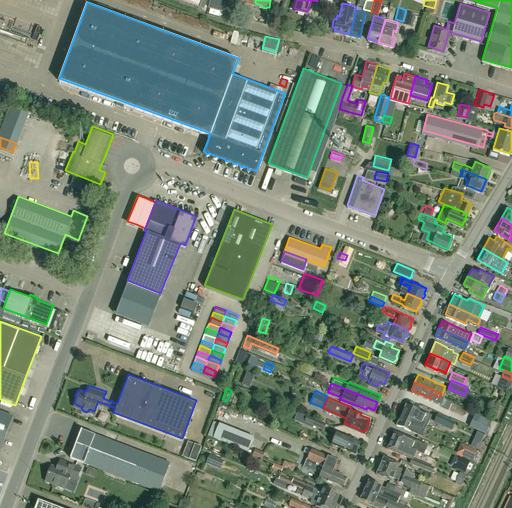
[(426,423),(431,412),(406,401),(401,412),(417,419),(426,423)]
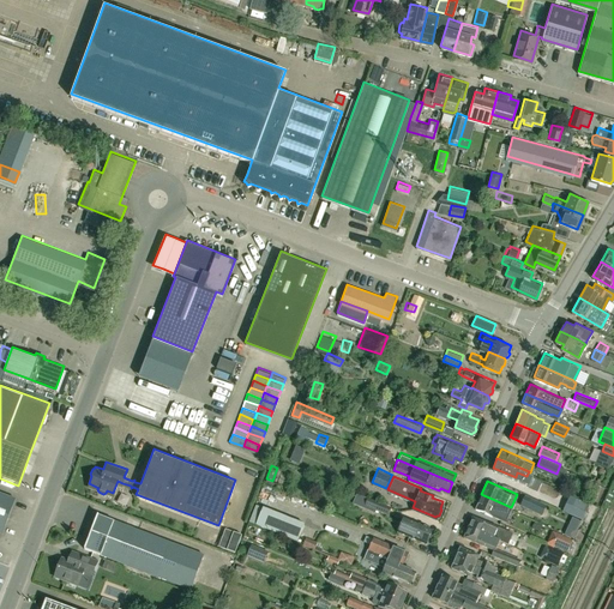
[(0,529),(1,530),(14,496),(0,490),(0,529)]
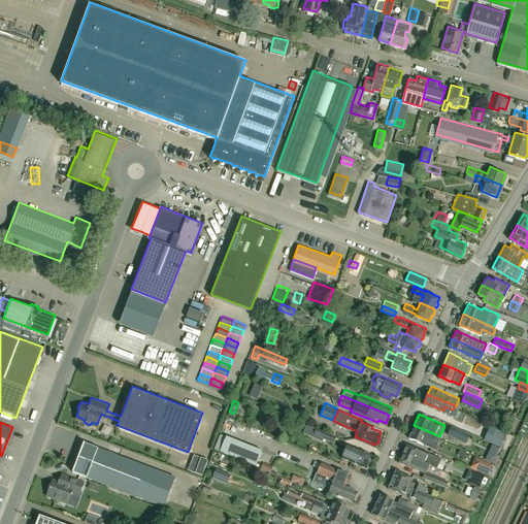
[(449,423),(444,431),(460,438),(464,430),(449,423)]
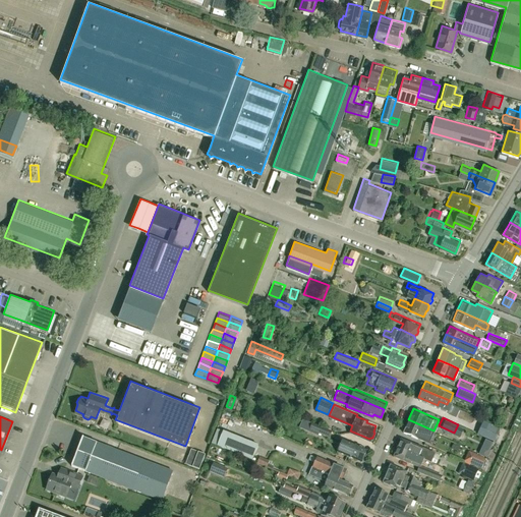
[(500,425),(483,417),(477,432),(494,439),(500,425)]
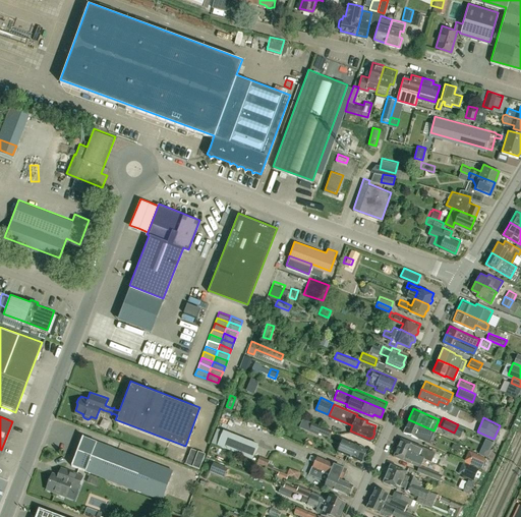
[(433,431),(424,426),(408,419),(404,429),(429,441),(433,431)]
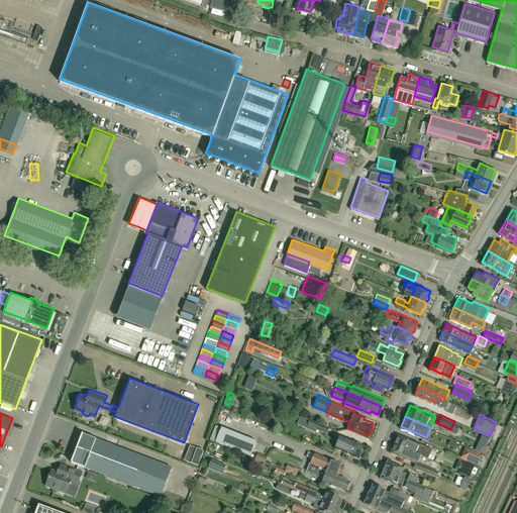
[(307,423),(326,431),(329,425),(309,417),(307,423)]
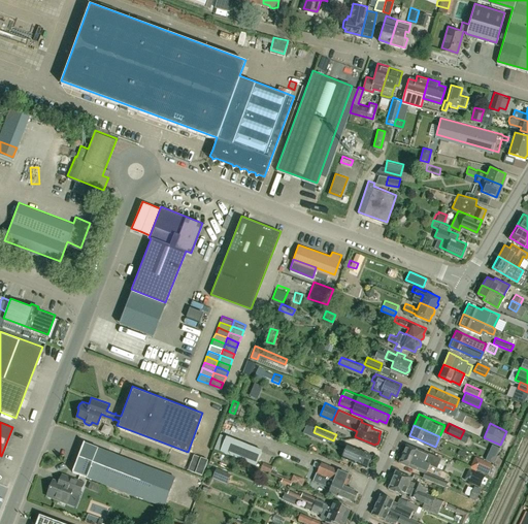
[(220,449),(245,459),(256,463),(261,448),(226,434),(220,449)]
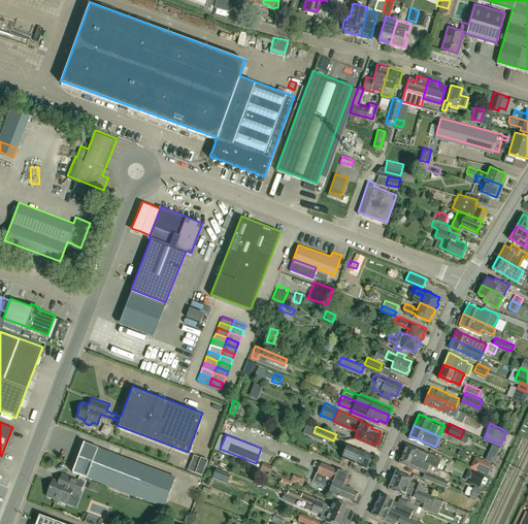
[(72,469),(162,504),(174,475),(84,439),(72,469)]
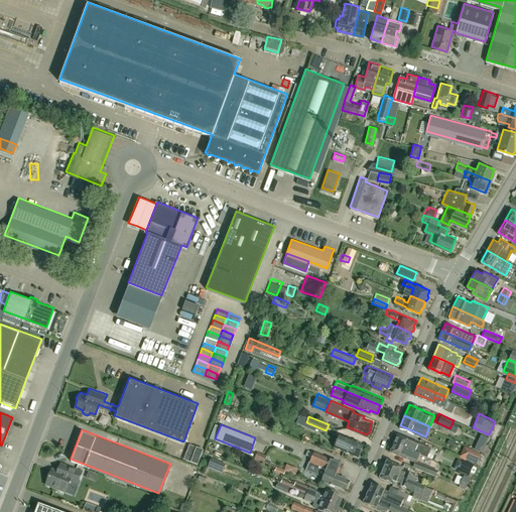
[(417,440),(412,438),(397,431),(393,440),(419,452),(426,455),(430,444),(417,439),(417,440)]
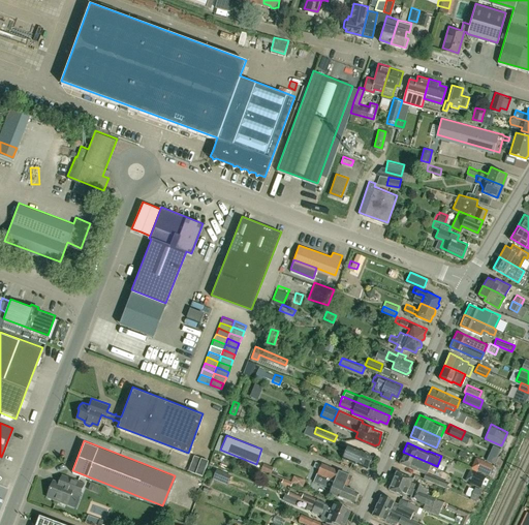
[(370,459),(372,454),(347,443),(342,456),(367,466),(368,464),(369,464),(371,460),(370,459)]
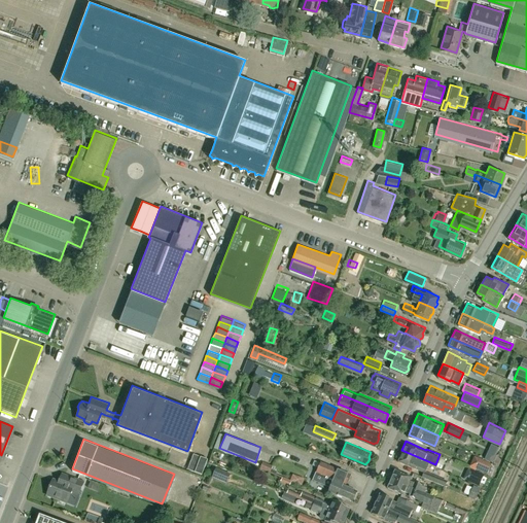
[(426,467),(428,461),(401,450),(397,458),(418,467),(419,464),(426,467)]
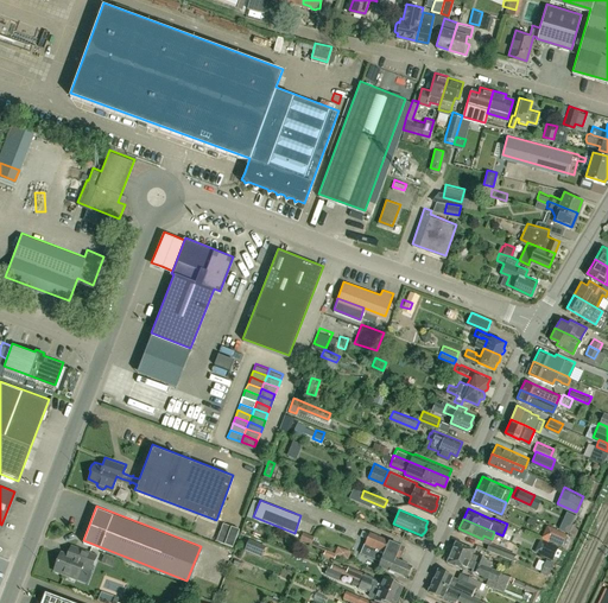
[(223,520),(216,538),(233,544),(239,526),(223,520)]
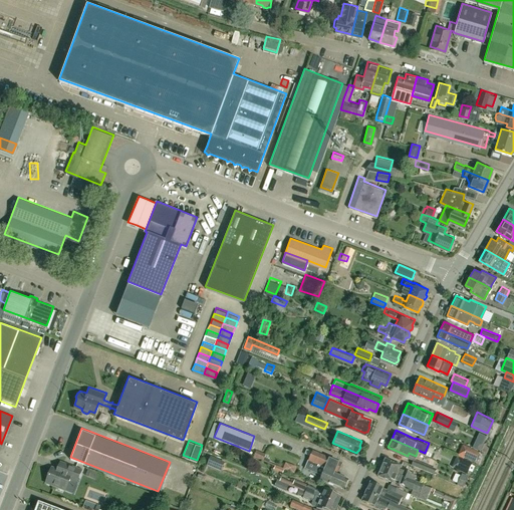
[(473,445),(480,448),(482,443),(476,440),(473,445)]
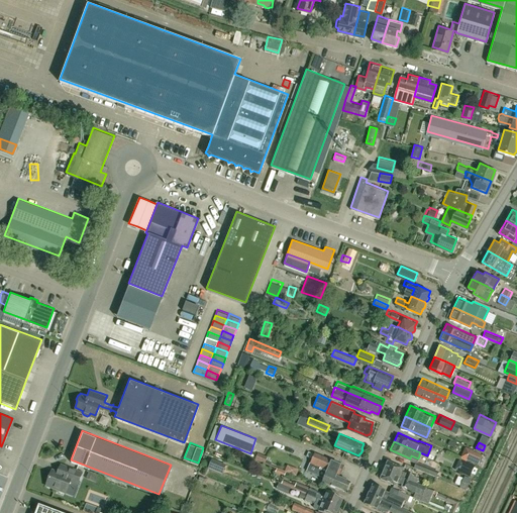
[(464,444),(460,454),(467,457),(467,456),(478,462),(482,452),(471,447),(464,444)]
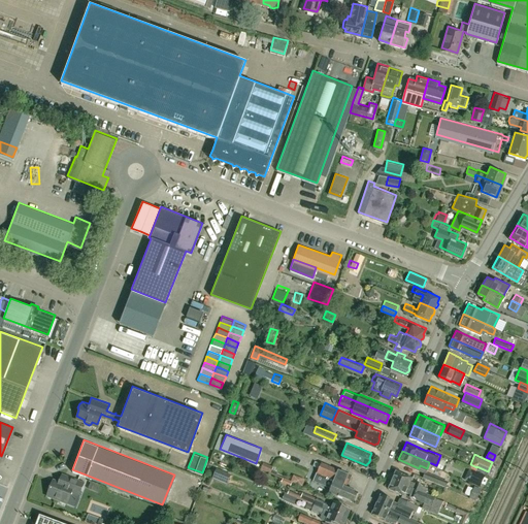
[(319,465),(314,479),(330,486),(329,489),(353,499),(357,490),(345,485),(351,472),(321,460),(321,461),(315,458),(312,463),(319,465)]
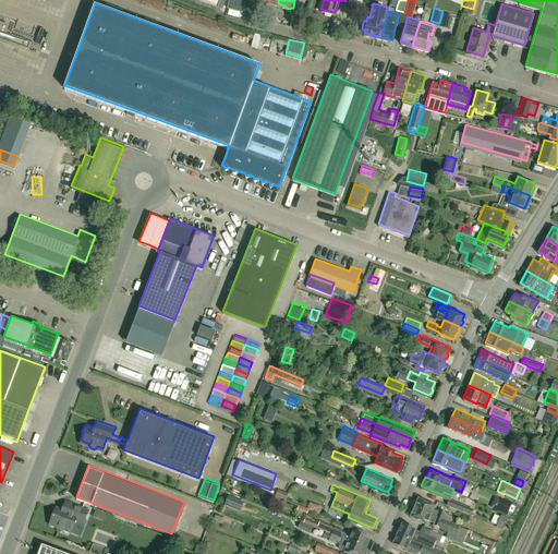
[(287,495),(288,490),(278,486),(275,493),(286,497),(287,495)]
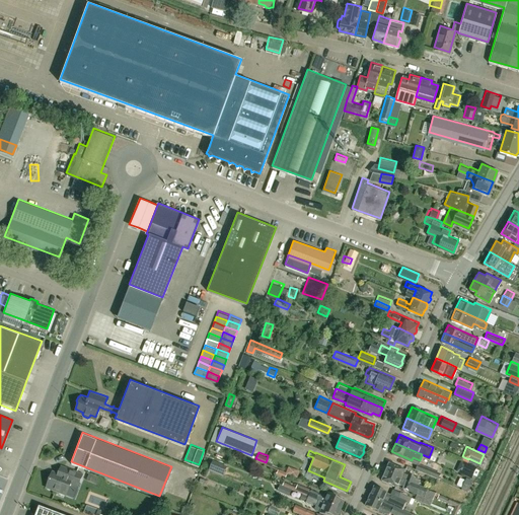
[(209,467),(223,473),(227,464),(212,458),(209,467)]
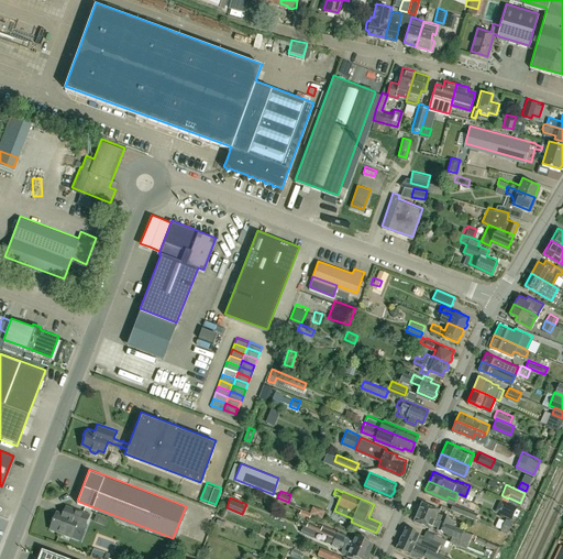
[(500,512),(511,517),(517,504),(506,499),(500,512)]
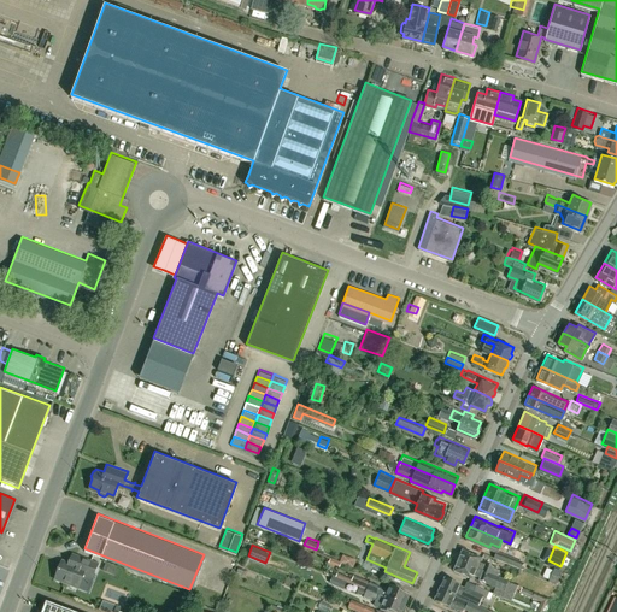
[(462,547),(457,557),(497,575),(497,574),(499,569),(499,568),(493,564),(485,560),(479,558),(480,554),(462,547)]
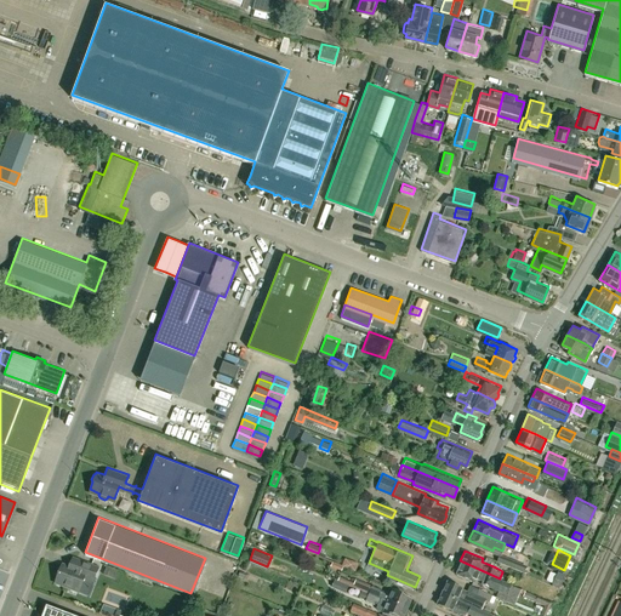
[(524,570),(527,564),(500,553),(497,558),(524,570)]
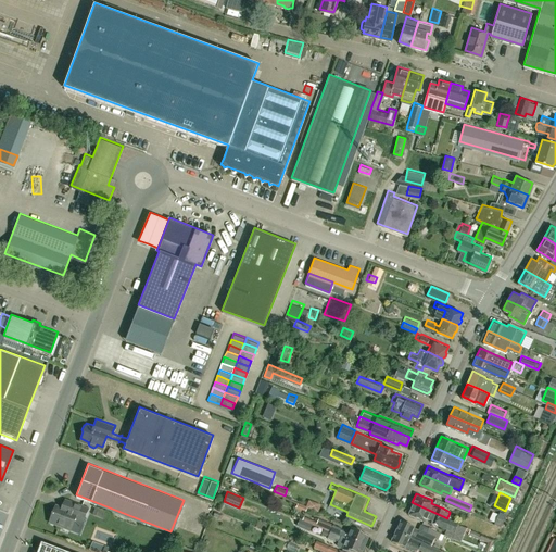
[(49,519),(70,528),(74,516),(83,519),(88,506),(73,501),(71,509),(55,503),(49,519)]
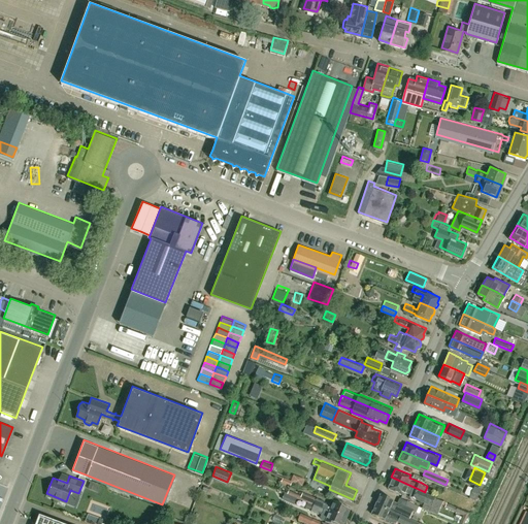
[(298,487),(306,486),(306,477),(298,478),(298,487)]
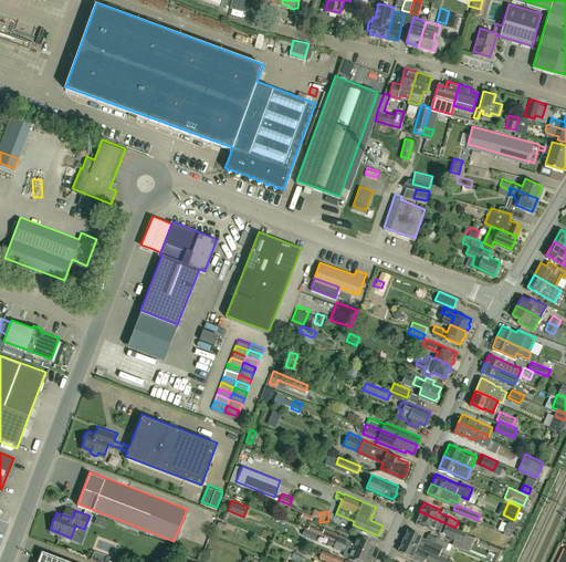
[(456,528),(419,511),(416,521),(432,529),(435,524),(439,527),(439,528),(438,530),(444,532),(444,533),(462,541),(467,531),(456,527),(456,528)]
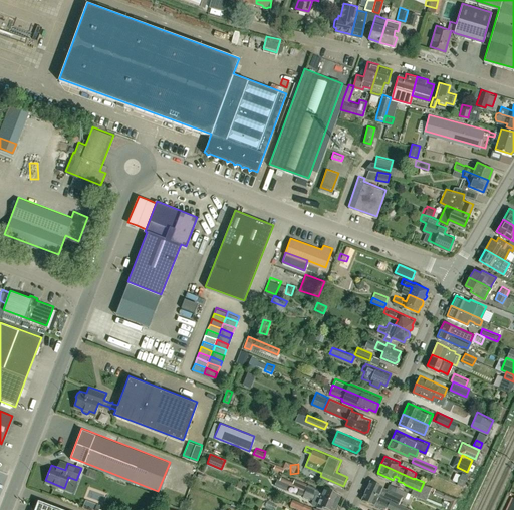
[(463,485),(468,474),(462,471),(457,482),(463,485)]
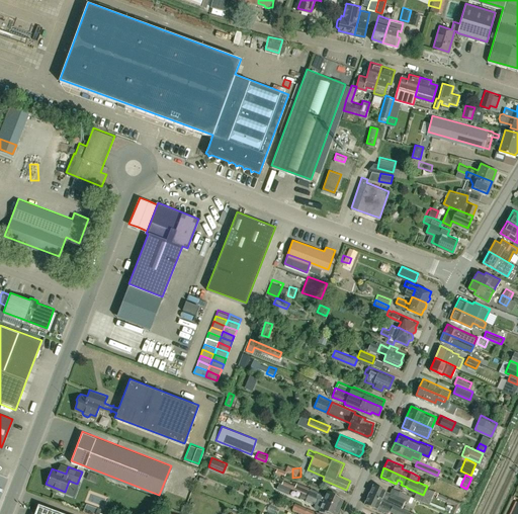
[(317,491),(318,490),(297,482),(295,485),(282,479),(281,482),(308,493),(339,506),(343,498),(334,495),(335,492),(328,489),(325,494),(317,491)]
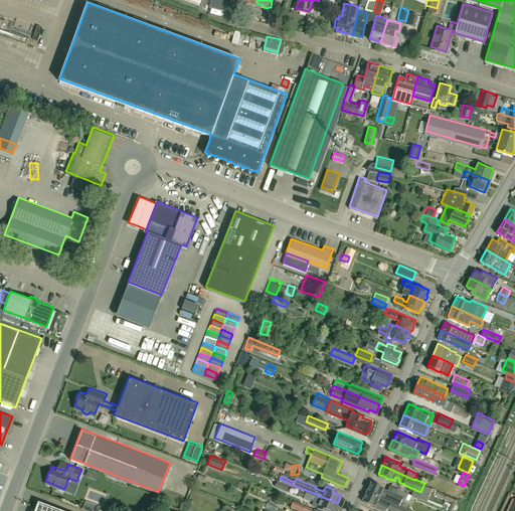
[(371,480),(366,489),(399,503),(402,496),(405,497),(408,498),(410,493),(408,492),(397,486),(388,483),(386,488),(383,486),(371,480)]
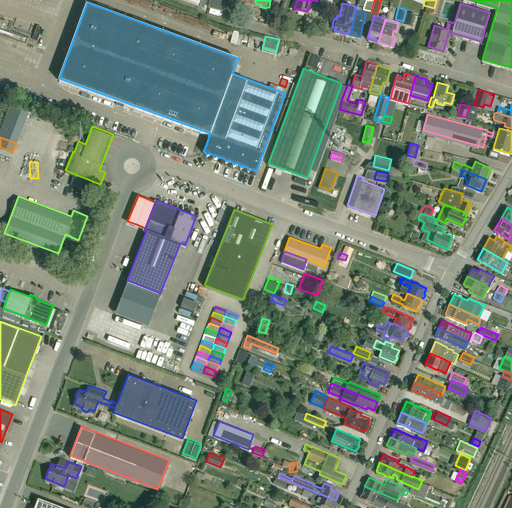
[(397,500),(364,486),(360,495),(373,501),(383,505),(385,503),(395,507),(405,507),(407,505),(402,503),(397,500)]
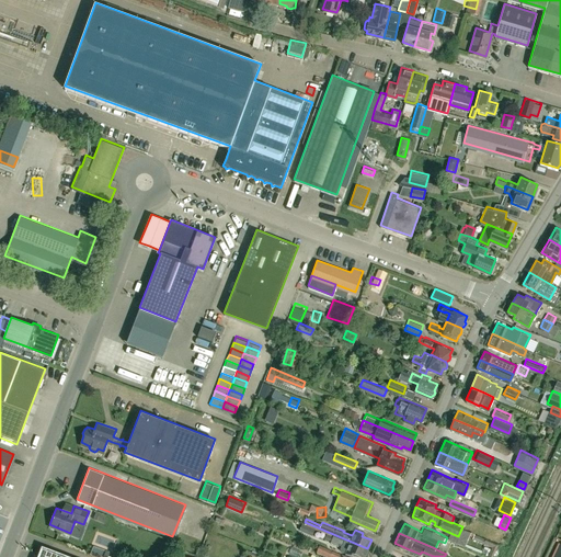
[(367,548),(333,534),(330,541),(338,544),(339,542),(342,543),(340,547),(341,548),(345,550),(345,552),(354,555),(355,553),(364,556),(367,548)]
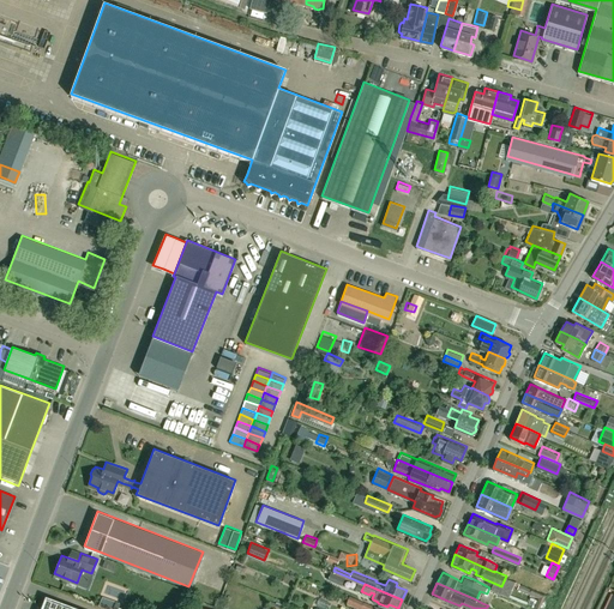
[(613,608),(613,592),(612,591),(603,608),(613,608)]
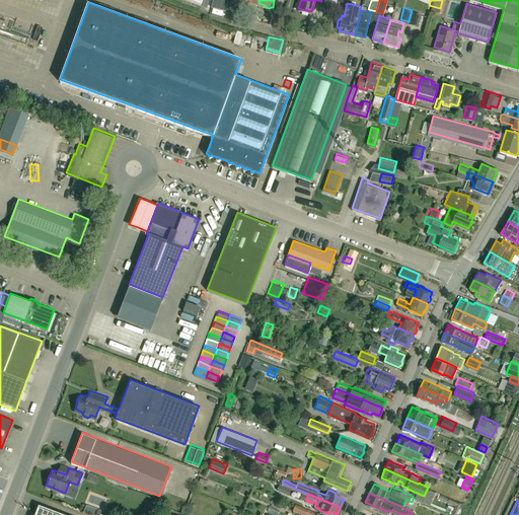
[(325,514),(316,511),(307,507),(295,502),(292,509),(304,514),(304,513),(310,514),(309,514),(325,514)]
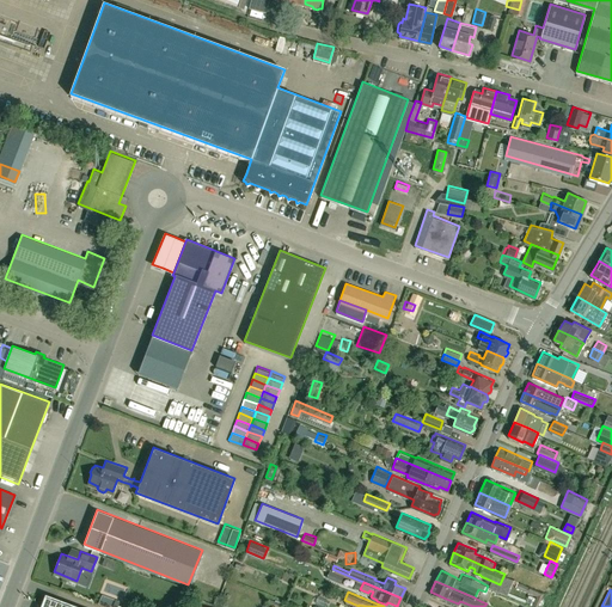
[(79,606),(44,594),(40,606),(79,606)]
